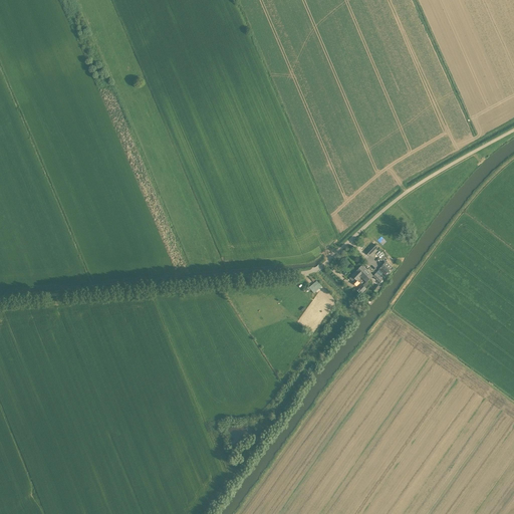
[(377,247),(374,244),(365,253),(368,256),(377,247)]
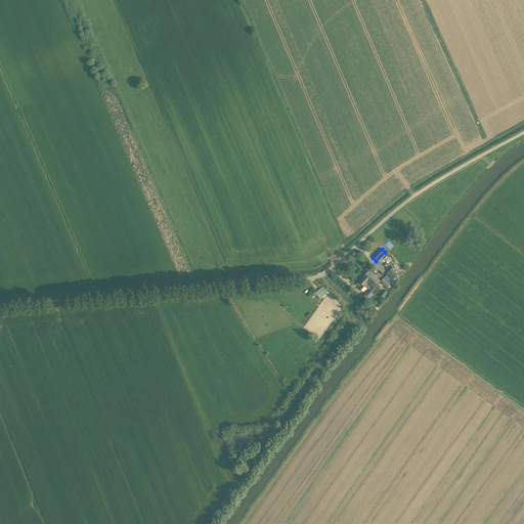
[(399,272),(393,267),(387,275),(393,280),(399,272)]
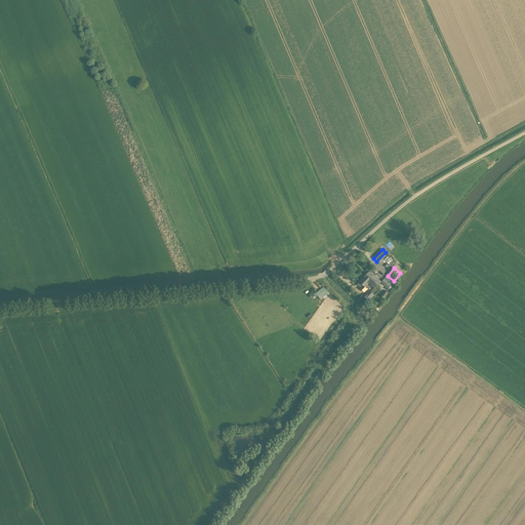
[(374,288),(380,282),(376,279),(378,277),(376,275),(374,276),(369,272),(366,275),(370,279),(367,282),(369,283),(374,288)]
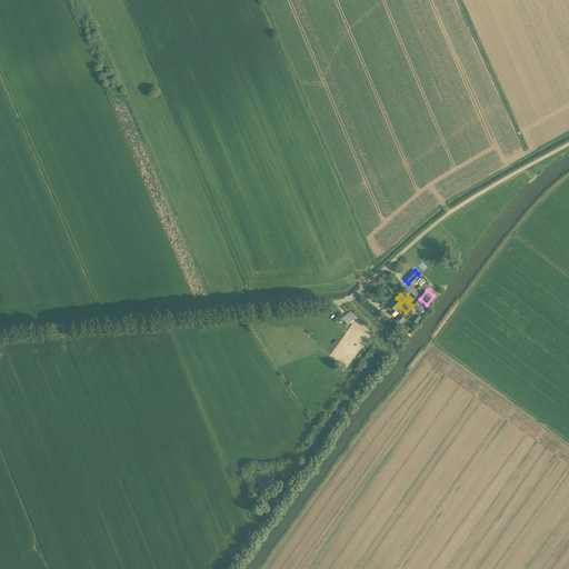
[(389,306),(396,311),(400,307),(398,306),(401,302),(397,298),(389,306)]
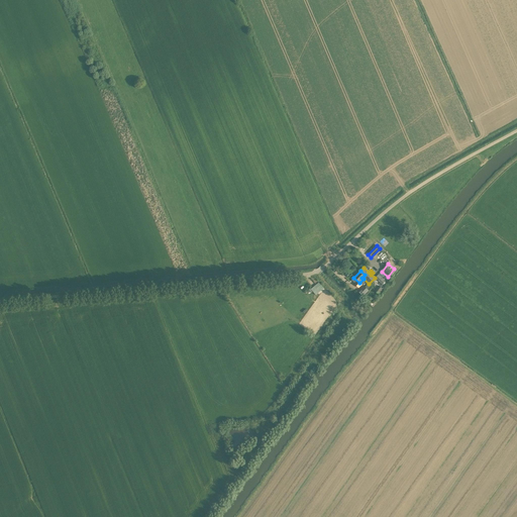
[(376,279),(382,285),(387,279),(386,278),(384,279),(379,274),(376,279)]
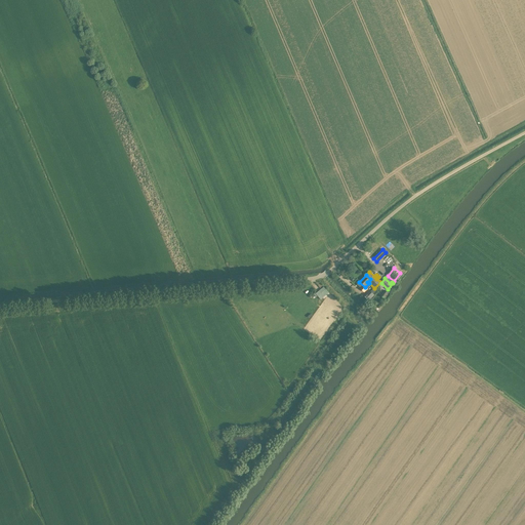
[(374,295),(369,290),(364,296),(369,301),(374,295)]
